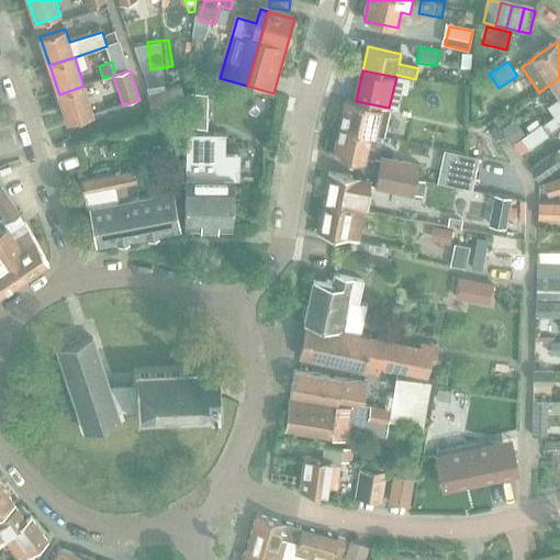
[(556,116),(559,114),(559,77),(539,92),(551,84),(559,97),(559,101),(550,108),(556,116)]
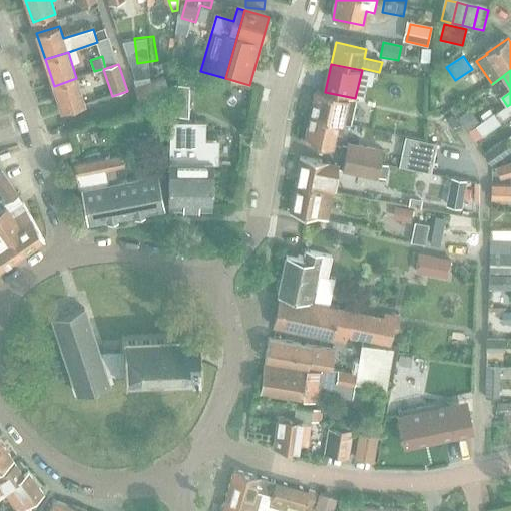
[(76,78),(54,86),(62,112),(85,105),(76,78)]
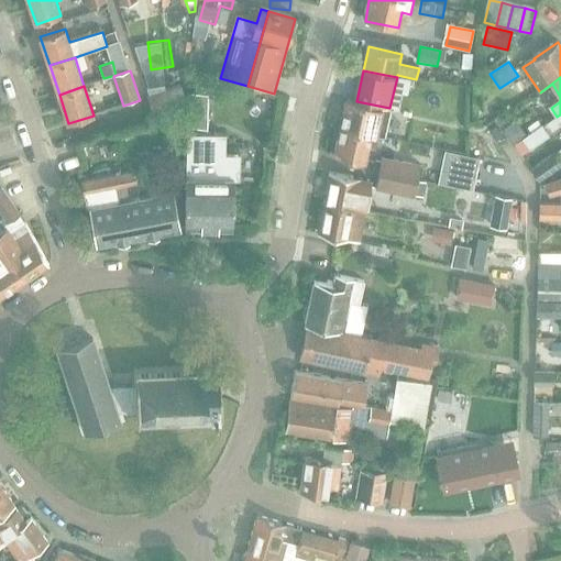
[(154,112),(188,101),(183,86),(150,97),(149,97),(149,98),(154,112)]
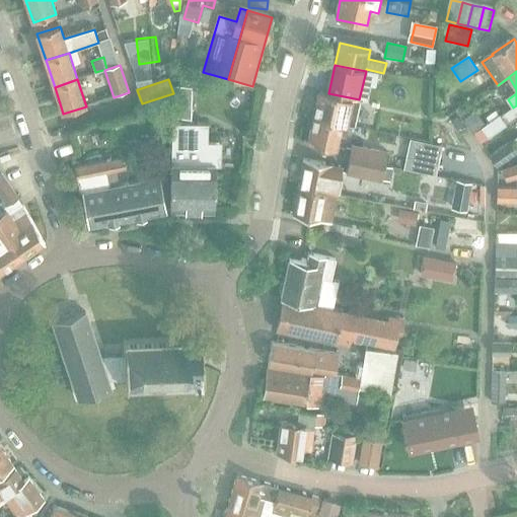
[(349,97),(328,93),(320,92),(314,118),(349,125),(363,128),(365,120),(353,118),(351,125),(343,123),(349,97)]
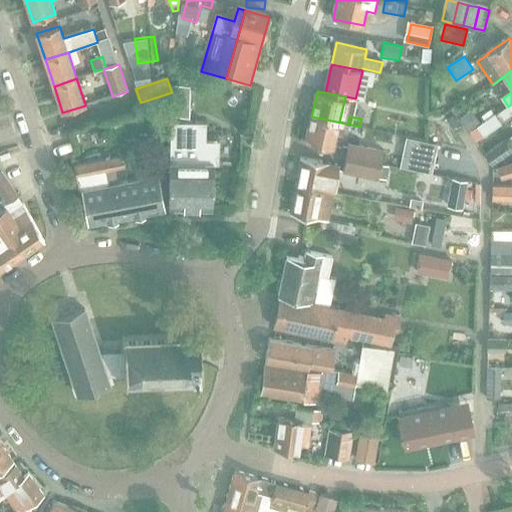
[(478,128),(485,138),(502,125),(495,115),(478,128)]
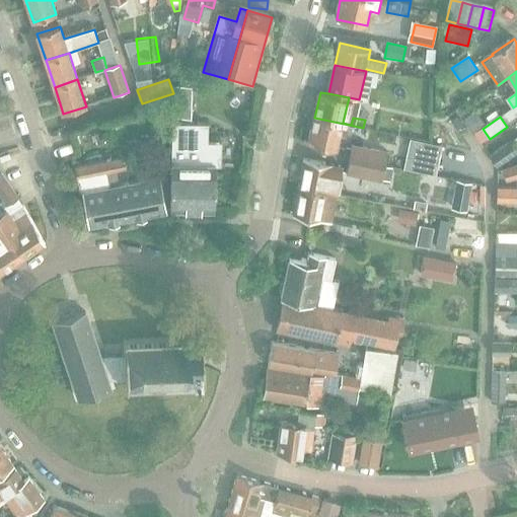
[(346,137),(349,125),(314,118),(308,144),(337,150),(340,136),(346,137)]
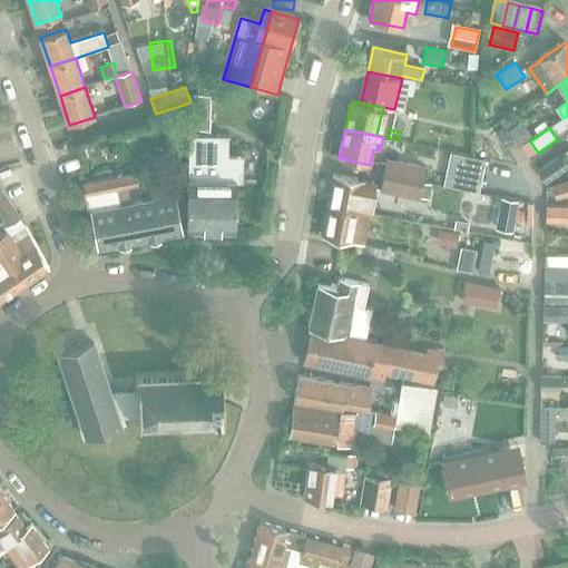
[(226,138),(189,138),(187,231),(235,232),(236,180),(241,180),(241,159),(226,158),(226,138)]
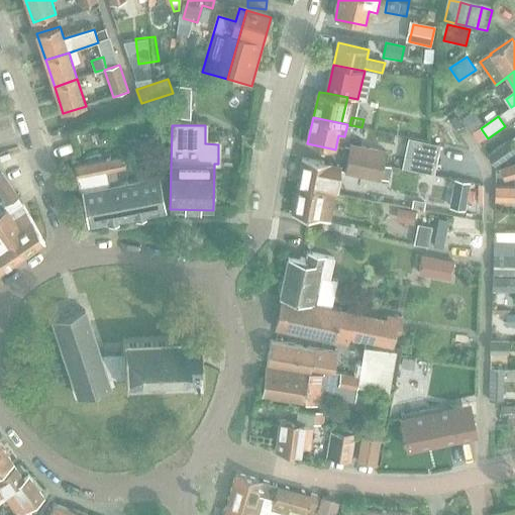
[(514,145),(511,140),(489,157),(496,168),(514,153),(514,145)]
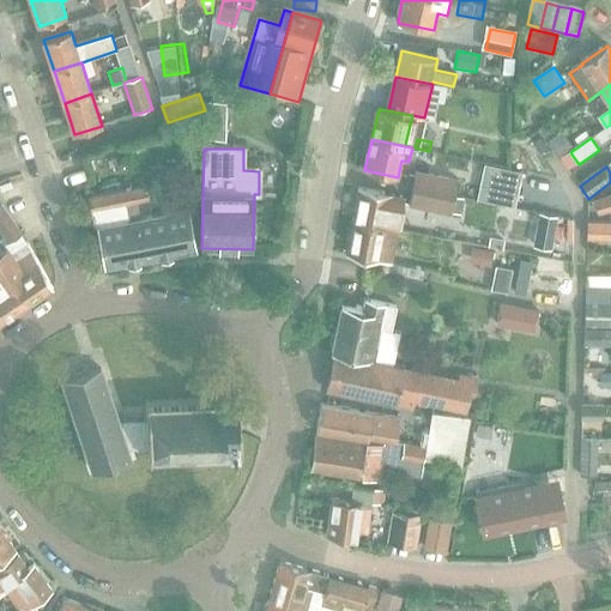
[(413,189),(455,197),(459,181),(417,173),(413,189)]
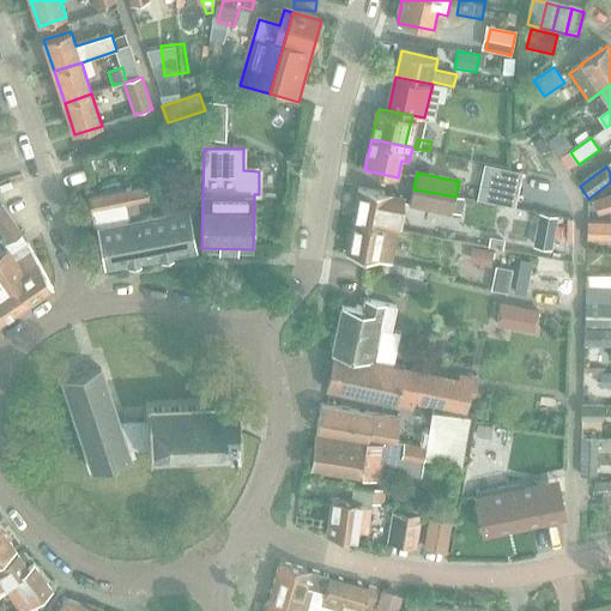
[(152,259),(145,219),(131,222),(127,205),(150,200),(146,188),(89,200),(94,229),(100,229),(107,266),(129,262),(129,265),(141,262),(141,261),(152,259)]
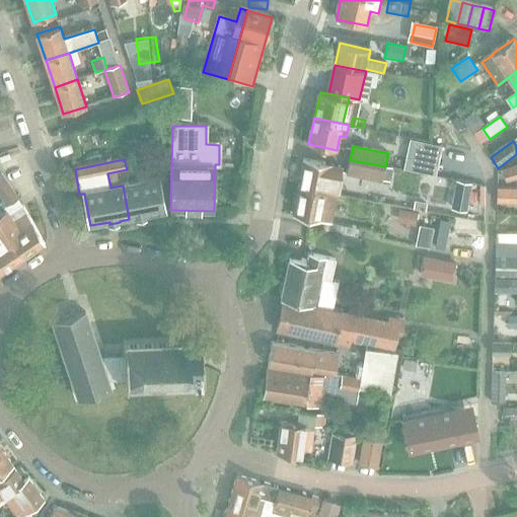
[(382,181),(385,166),(350,160),(347,174),(382,181)]
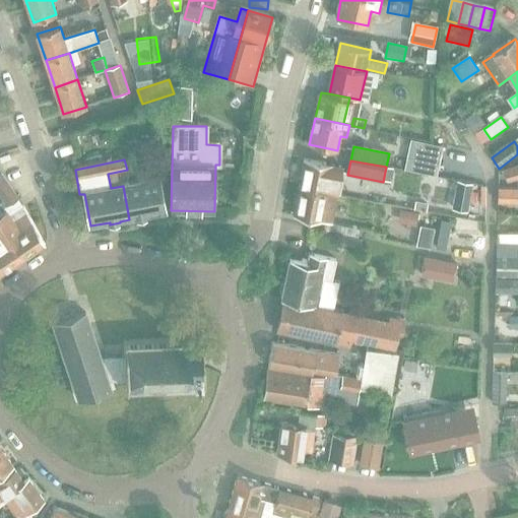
[(327,193),(338,195),(343,171),(335,169),(336,167),(306,162),(301,188),(327,193)]
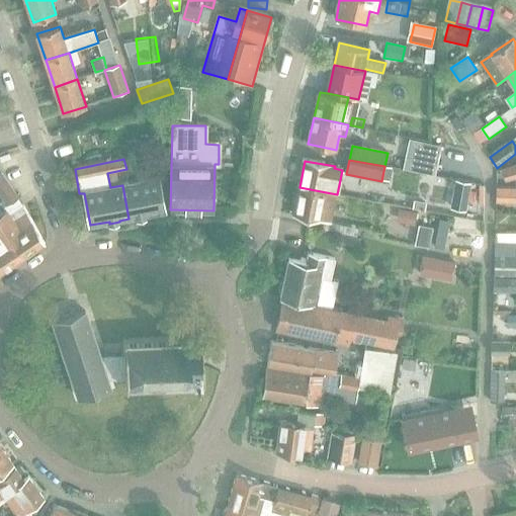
[(515,165),(512,167),(502,170),(505,181),(515,178),(515,165)]
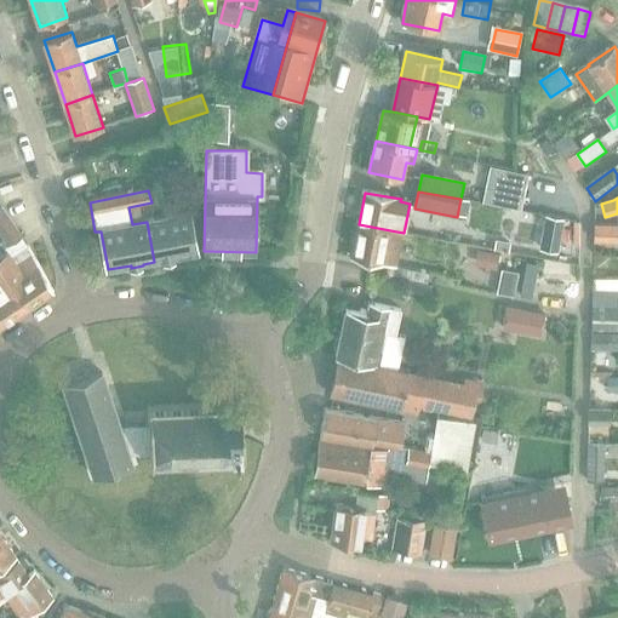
[(11,281),(28,310),(55,292),(29,247),(3,209),(0,210),(0,234),(9,246),(4,249),(6,252),(21,275),(11,281)]
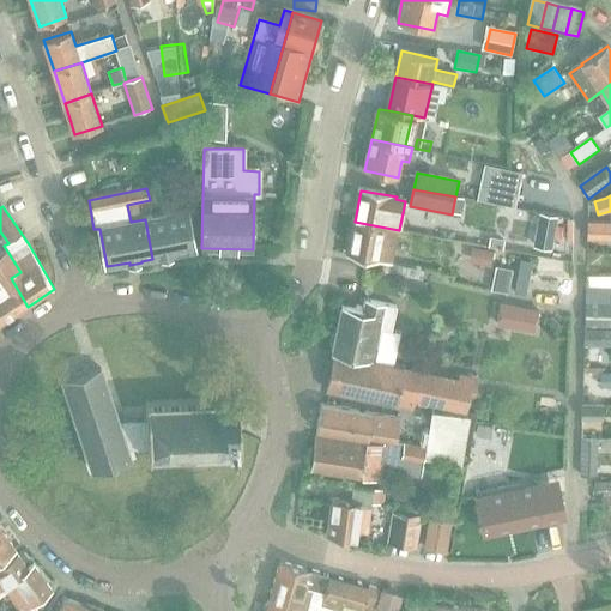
[(455,218),(476,223),(478,211),(458,207),(455,218)]
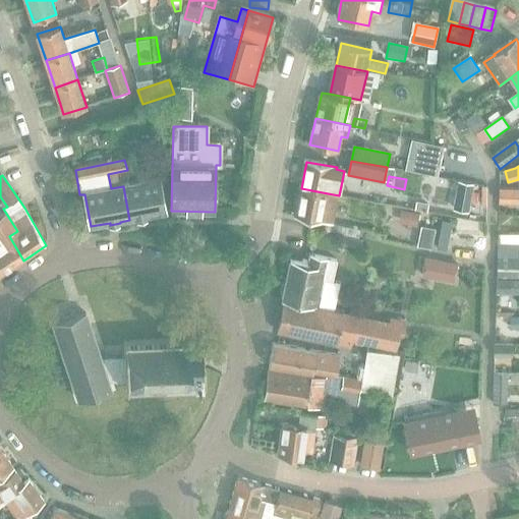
[(123,186),(129,220),(137,219),(137,220),(147,218),(147,217),(167,213),(159,180),(123,186)]
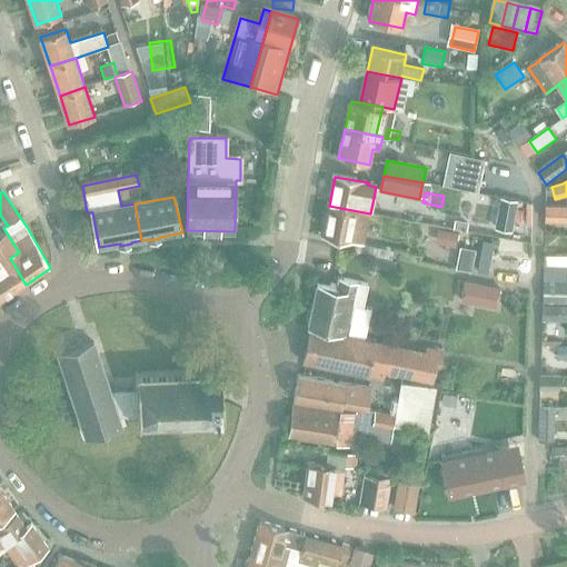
[(456,214),(477,215),(478,202),(456,201),(456,214)]
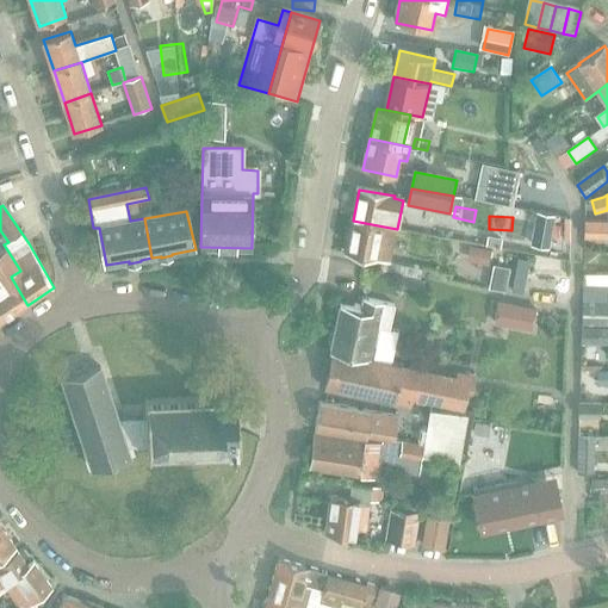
[(353,221),(347,254),(377,259),(385,261),(383,272),(421,279),(423,270),(391,264),(397,229),(384,227),(353,221)]
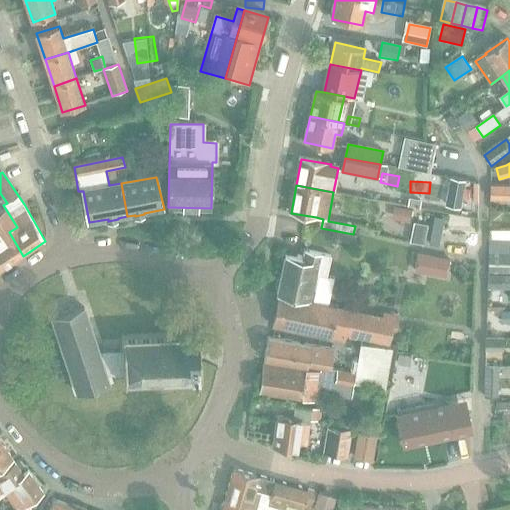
[(491,199),(509,200),(509,186),(492,185),(491,199)]
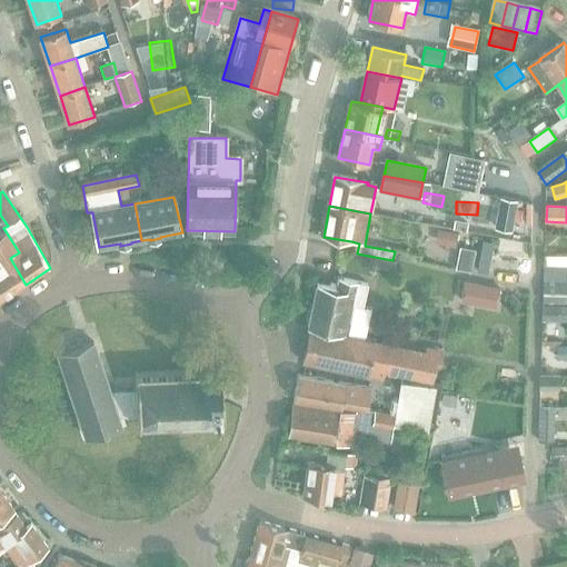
[(513,232),(514,221),(499,218),(497,229),(513,232)]
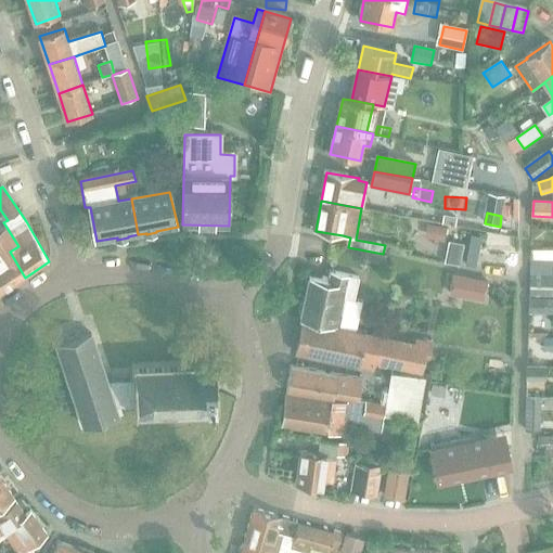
[(425,239),(445,243),(447,228),(428,224),(425,239)]
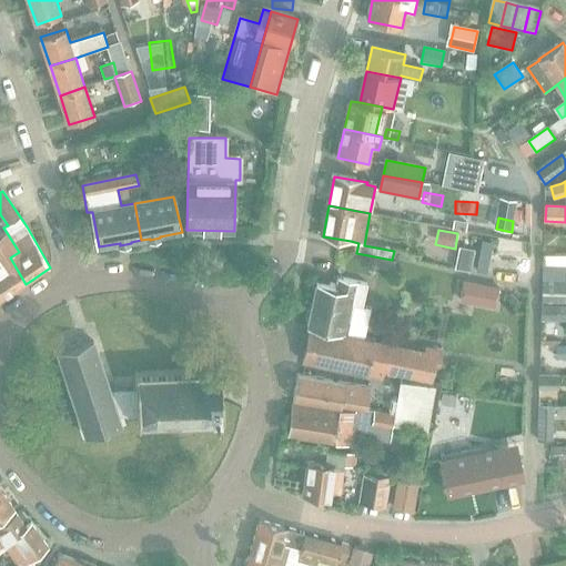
[(0,301),(26,284),(10,258),(19,252),(6,231),(0,234),(0,301)]
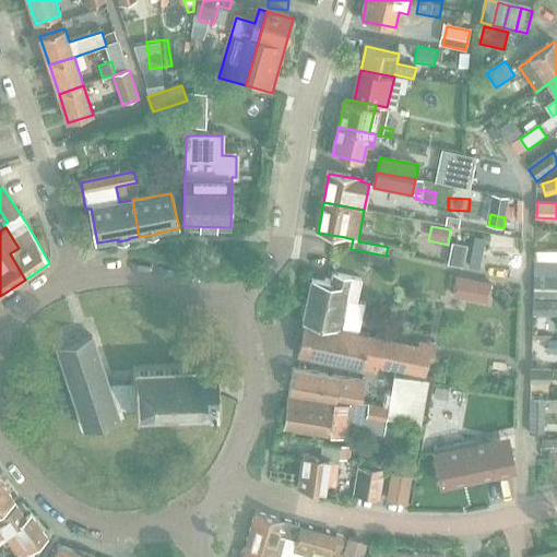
[(467,264),(484,268),(487,248),(471,245),(467,264)]
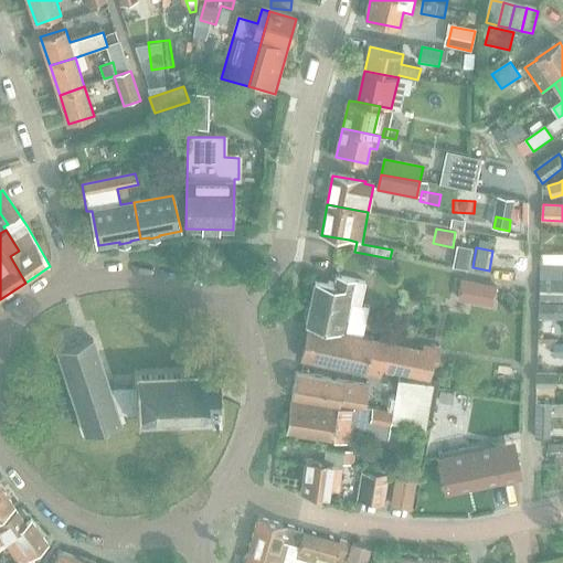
[(368,265),(392,271),(394,262),(370,256),(368,265)]
